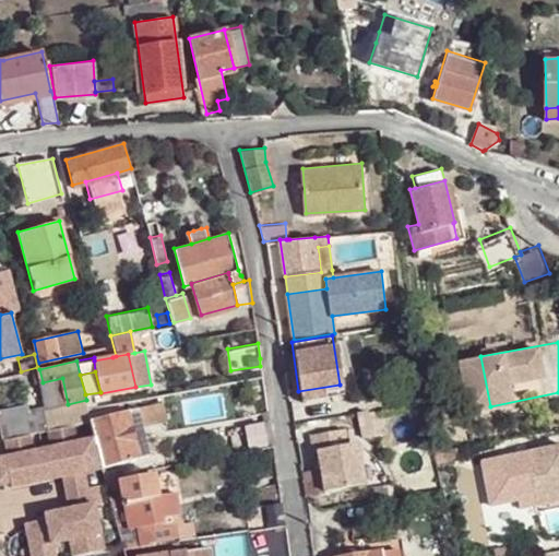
[(62,378),(43,382),(49,409),(68,404),(62,378)]
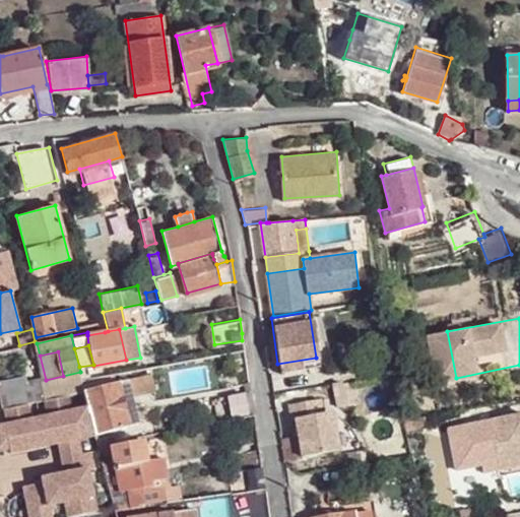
[(63,376),(46,380),(36,383),(39,400),(68,394),(74,393),(84,391),(84,389),(82,380),(80,372),(63,376)]
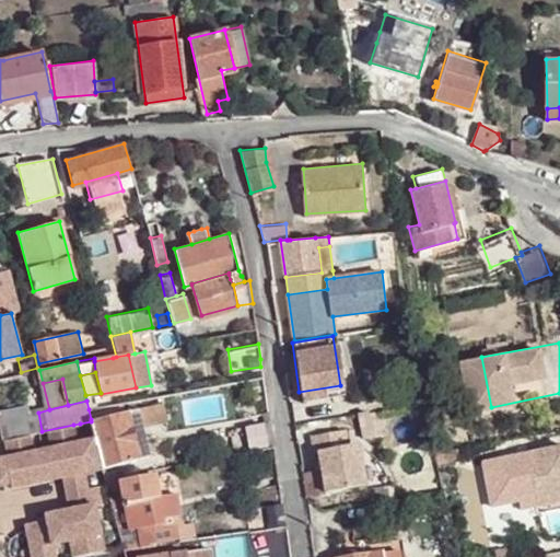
[(25,410),(24,406),(9,409),(11,418),(12,425),(10,426),(11,431),(9,431),(10,438),(42,431),(38,413),(37,407),(25,410)]
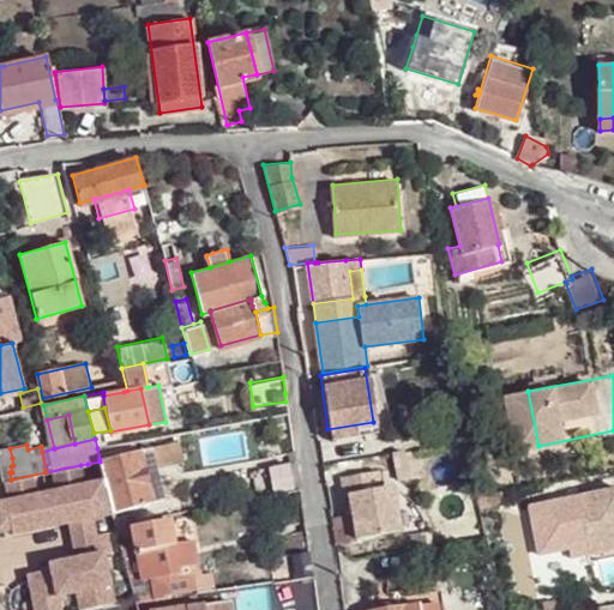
[(150,447),(138,451),(100,459),(100,461),(103,476),(112,511),(150,501),(146,485),(158,483),(150,447)]
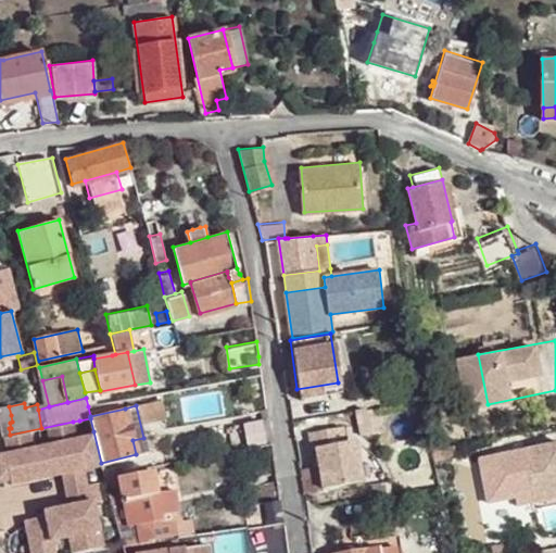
[(0,407),(0,436),(0,437),(0,436),(0,417),(11,415),(9,406),(0,407)]
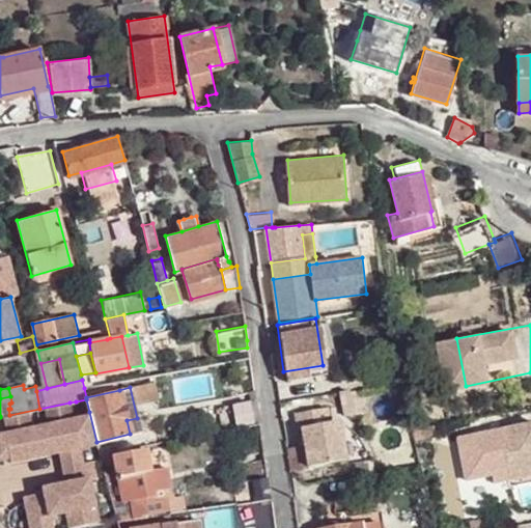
[(253,388),(245,389),(247,398),(254,397),(253,388)]
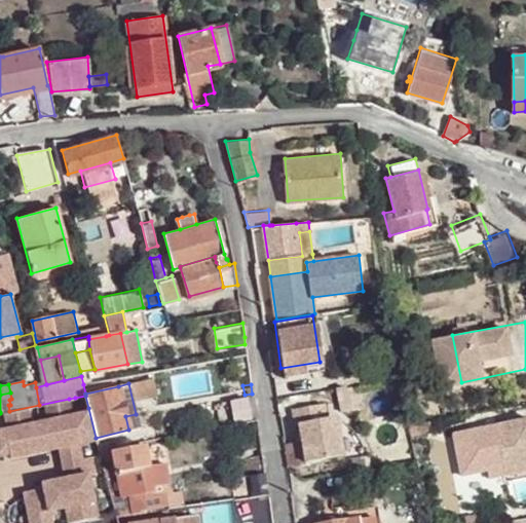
[(344,386),(335,387),(339,411),(347,409),(344,386)]
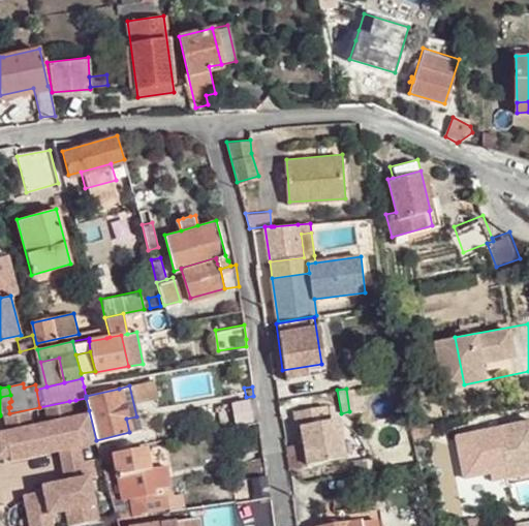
[(3,414),(9,413),(8,407),(10,407),(9,402),(11,401),(10,395),(0,397),(0,414),(0,415),(3,414)]
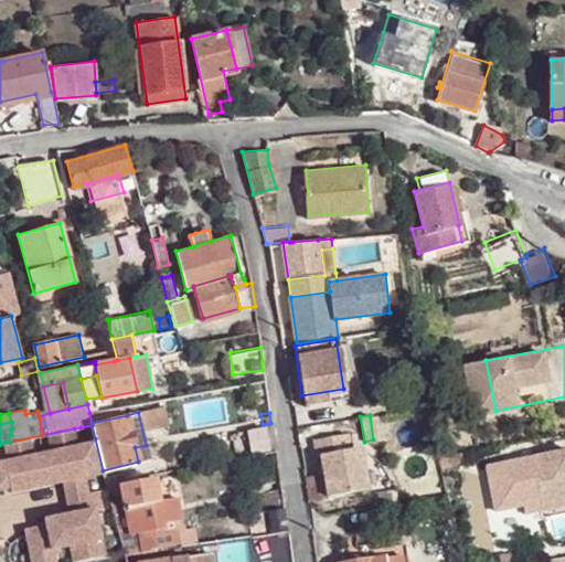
[(233,428),(237,454),(274,448),(270,423),(263,424),(233,428)]
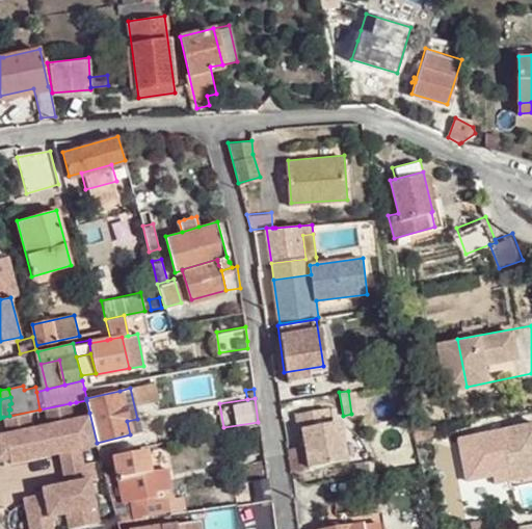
[(9,416),(3,417),(7,431),(0,432),(0,458),(10,457),(10,461),(47,453),(84,446),(97,443),(89,413),(86,400),(76,402),(70,403),(40,410),(9,416)]
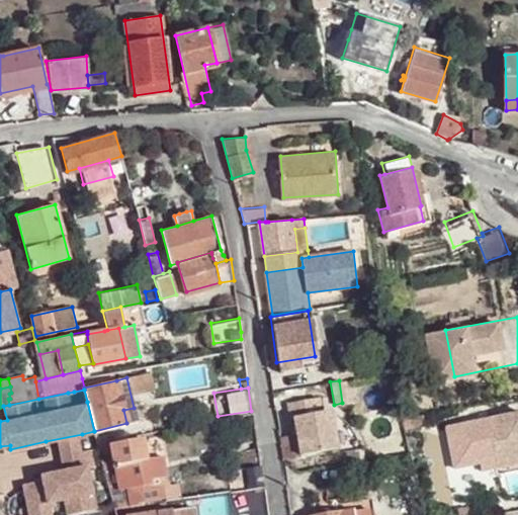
[(317,397),(286,402),(289,417),(292,417),(298,454),(336,447),(330,410),(319,411),(317,397)]
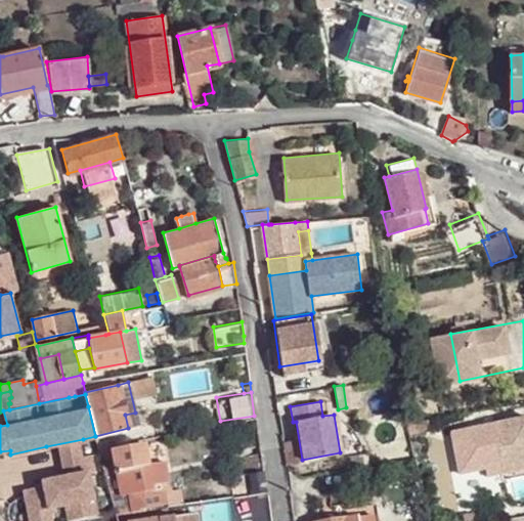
[(523,411),(449,427),(462,482),(503,474),(500,469),(523,464),(523,411)]
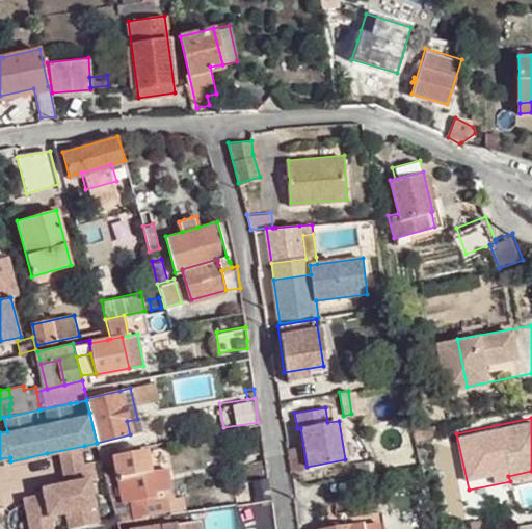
[(140,432),(137,419),(127,421),(130,434),(140,432)]
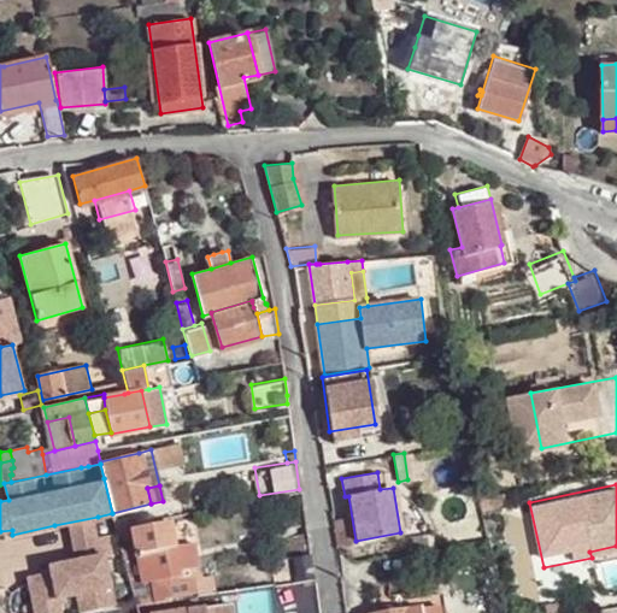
[(98,517),(54,525),(58,543),(101,534),(98,517)]
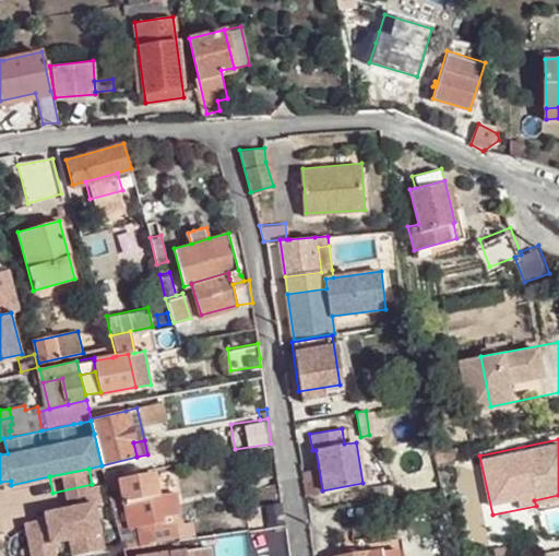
[(118,478),(126,525),(130,525),(131,531),(137,531),(162,528),(161,521),(159,516),(177,513),(174,492),(156,494),(154,473),(118,478)]
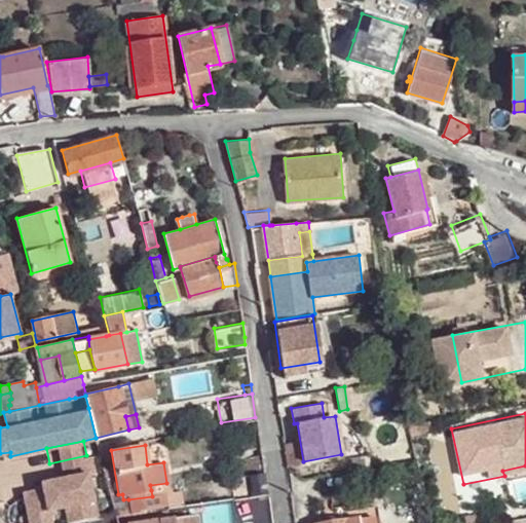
[(86,455),(49,463),(52,479),(96,470),(92,454),(86,455)]
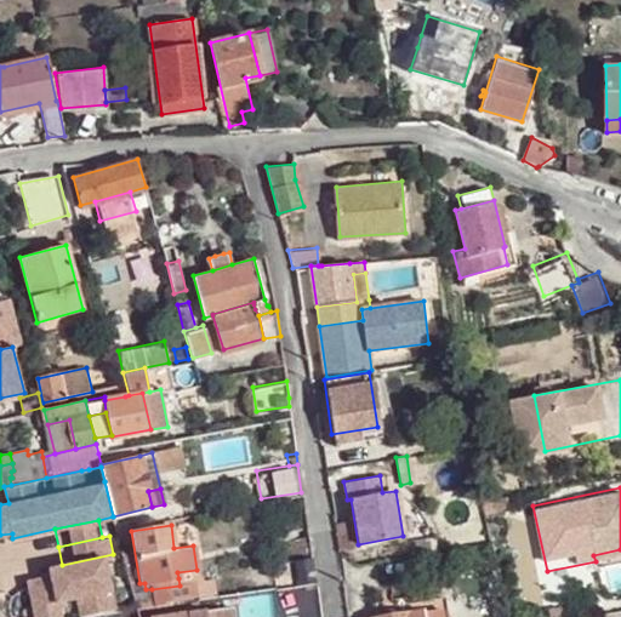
[(13,583),(20,616),(68,616),(135,603),(124,559),(121,552),(113,554),(62,565),(45,567),(47,575),(36,577),(13,583)]
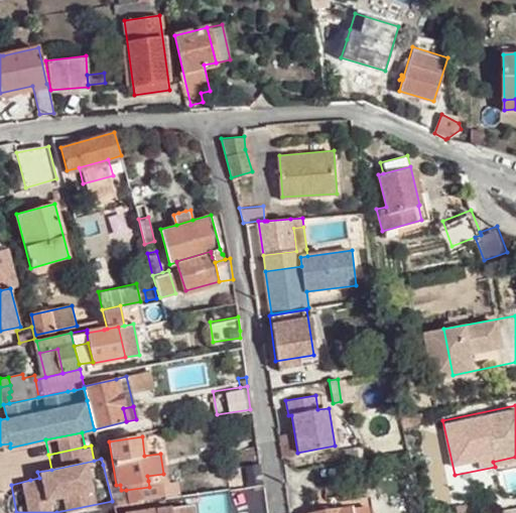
[(262,484),(258,462),(226,466),(229,488),(262,484)]
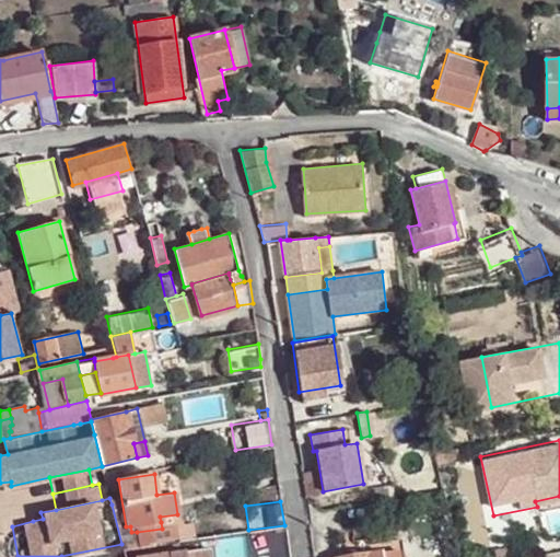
[(31,514),(33,521),(43,519),(41,512),(31,514)]
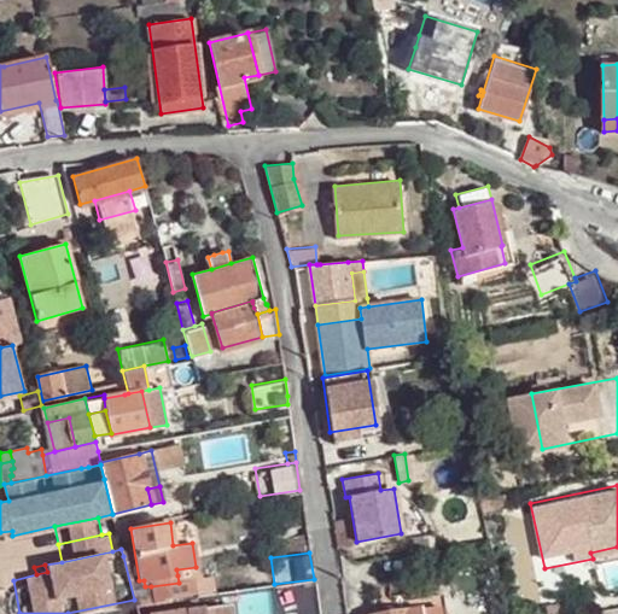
[(301,613),(319,612),(314,579),(274,584),(278,613),(301,613)]
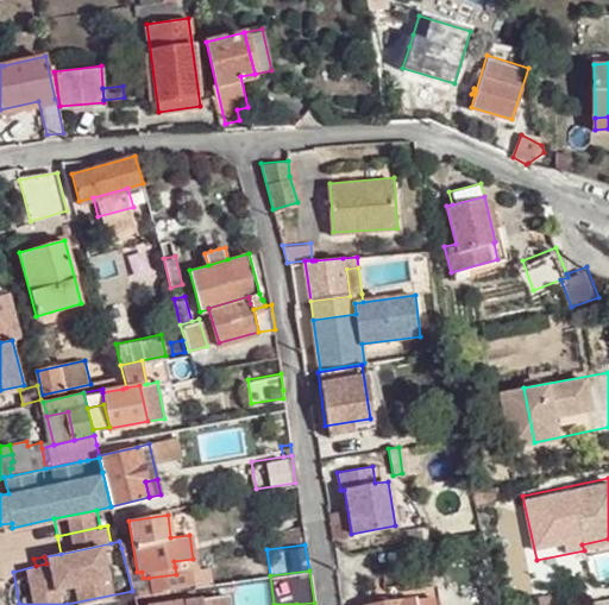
[(176,574),(149,578),(150,591),(193,586),(190,572),(176,574)]
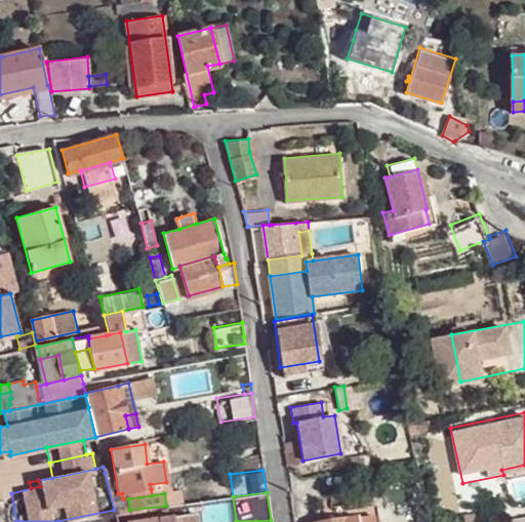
[(196,521),(195,513),(173,516),(174,521),(196,521)]
